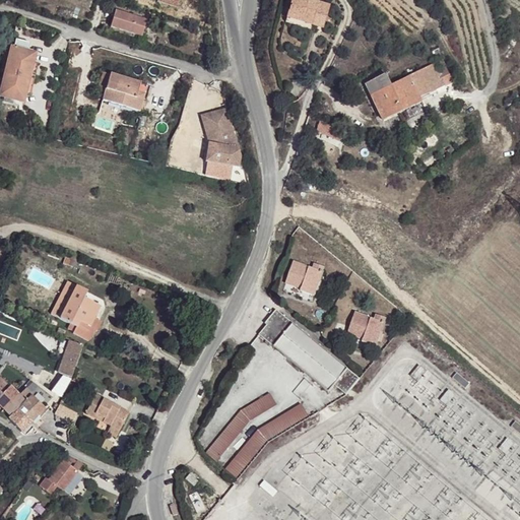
[(323,27),(329,6),(308,0),(291,0),(286,17),(323,27)]
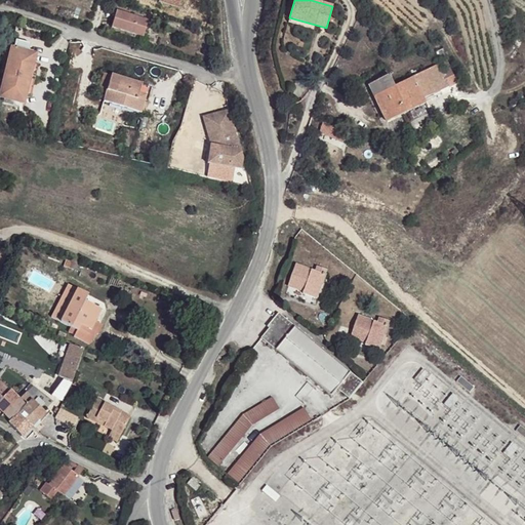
[(148,22),(116,11),(112,28),(138,36),(140,28),(146,29),(148,22)]
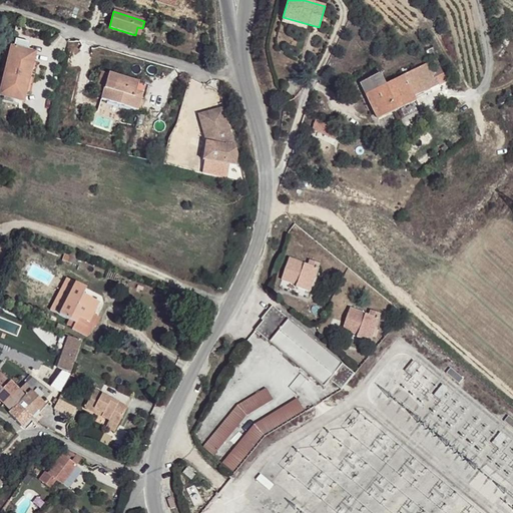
[(26,93),(33,62),(35,53),(25,50),(26,46),(17,44),(16,48),(11,47),(0,90),(0,100),(3,101),(12,103),(13,99),(23,101),(26,93)]
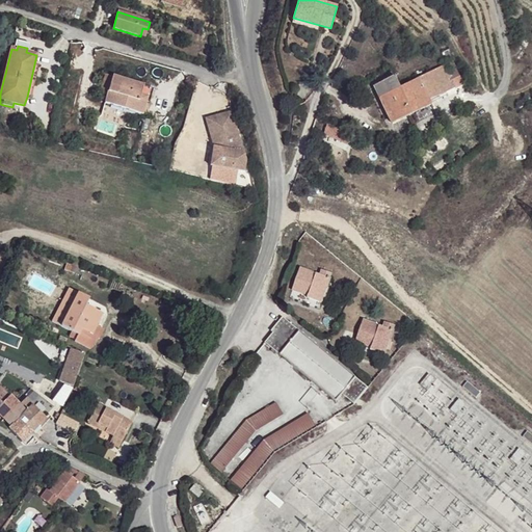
[(34,64),(27,97),(31,98),(40,64),(34,64)]
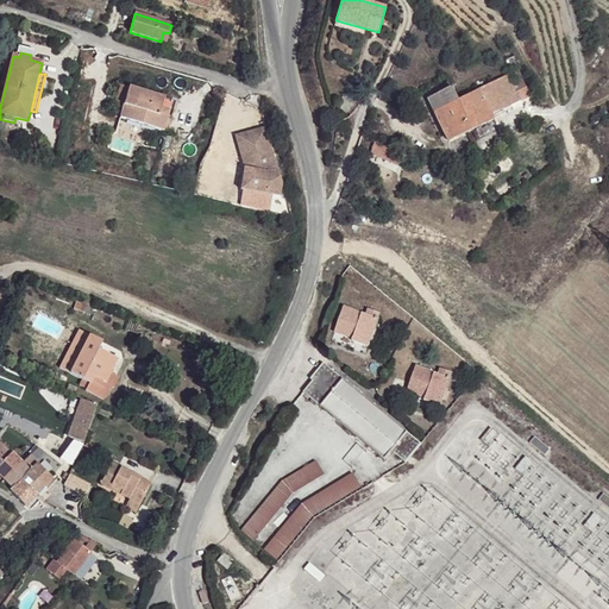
[(490,115),(529,96),(521,79),(512,83),(507,75),(478,89),(490,115)]
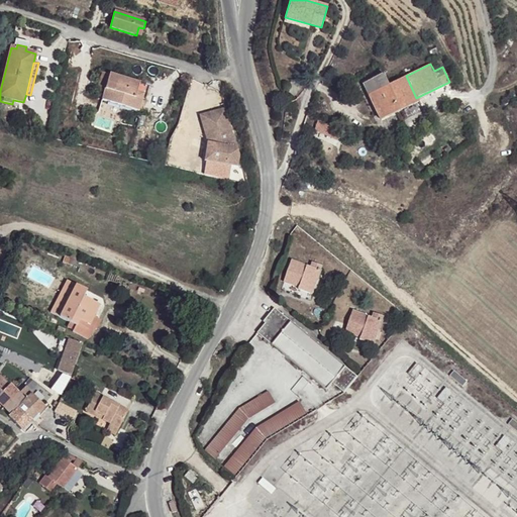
[(109,75),(103,73),(98,89),(104,92),(102,100),(138,111),(143,94),(146,95),(149,86),(110,74),(109,75)]
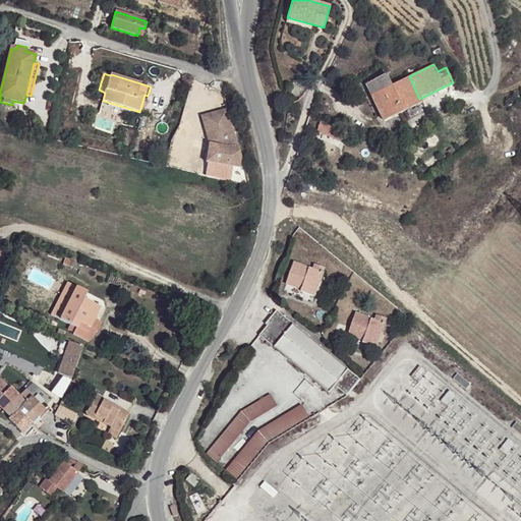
[(391,85),(386,74),(366,83),(371,96),(391,85)]
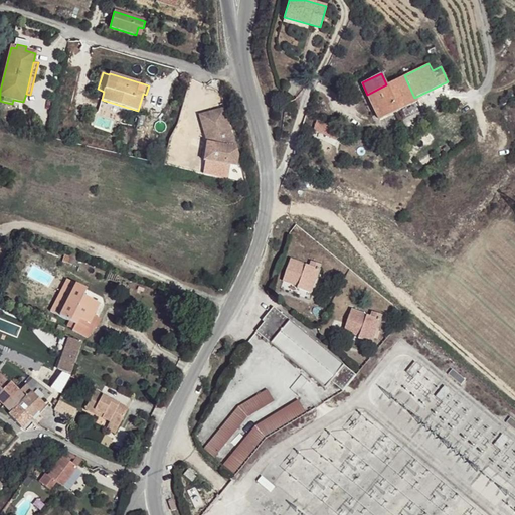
[(379,120),(416,102),(414,98),(404,75),(386,84),(367,95),(379,120)]
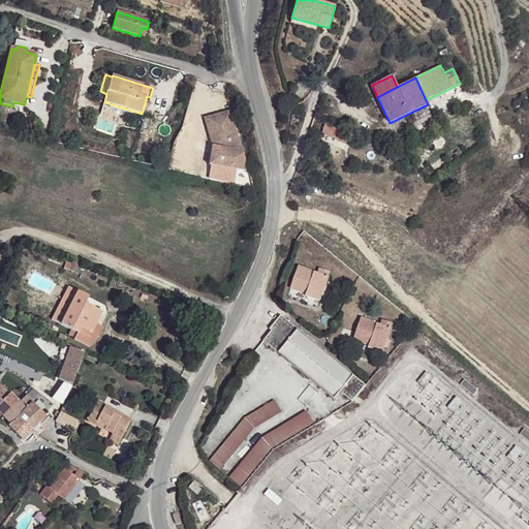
[(350,91),(354,82),(348,80),(344,88),(350,91)]
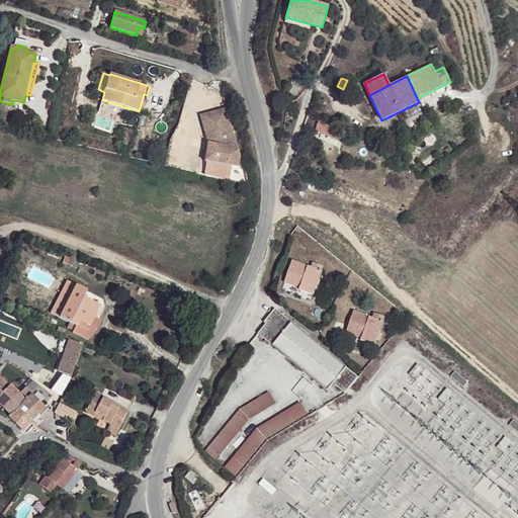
[(238,167),(240,157),(226,108),(199,115),(207,143),(204,162),(238,167)]
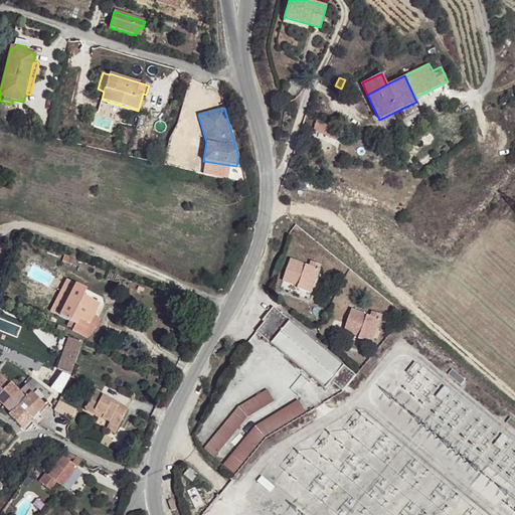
[(338,136),(341,130),(317,119),(314,125),(338,136)]
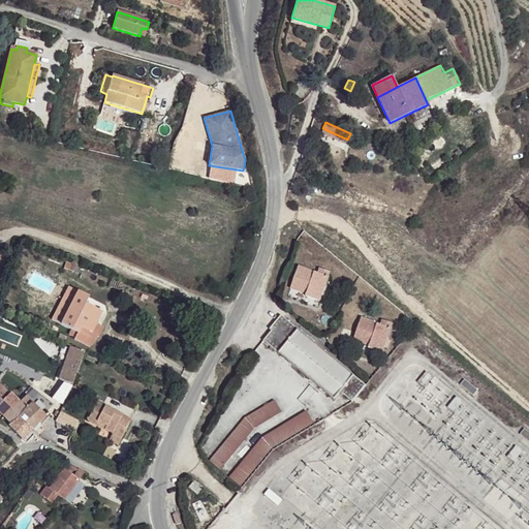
[(138,133),(125,131),(122,147),(133,149),(134,142),(137,143),(138,133)]
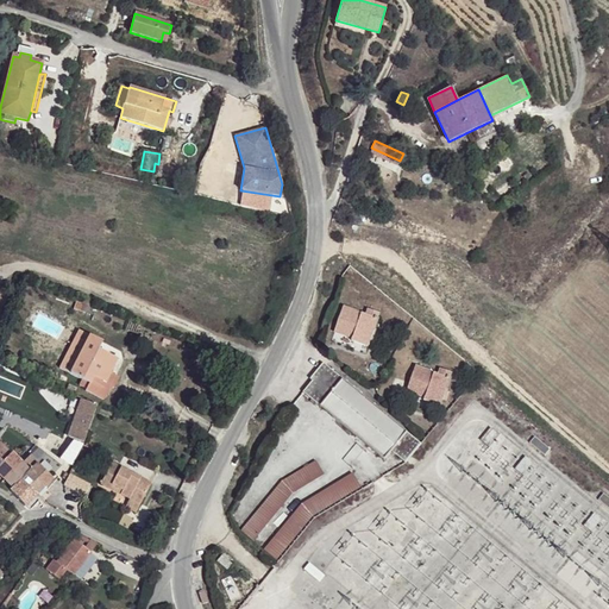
[(92,303),(83,300),(80,311),(88,314),(92,303)]
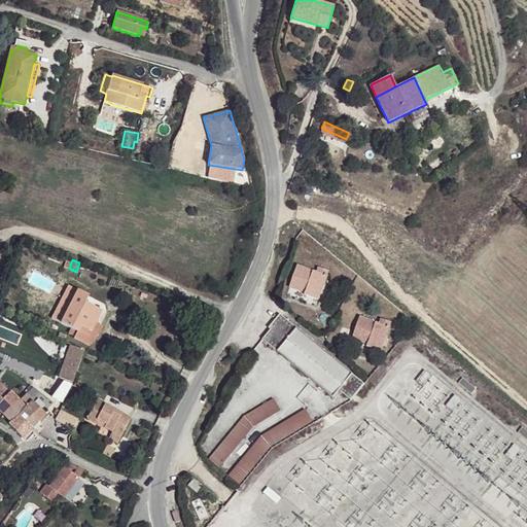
[(324,286),(328,276),(327,276),(328,271),(318,268),(317,273),(297,266),(289,288),(305,293),(305,295),(318,301),(323,286),(324,286)]
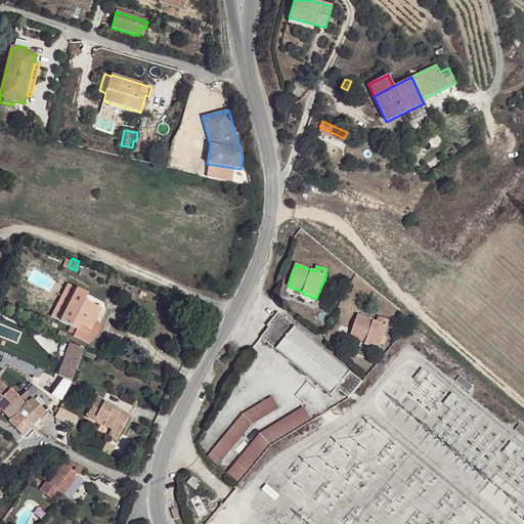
[(88,295),(77,289),(59,321),(71,326),(68,332),(74,335),(73,336),(88,344),(94,333),(99,323),(95,321),(89,318),(95,306),(85,301),(88,295)]
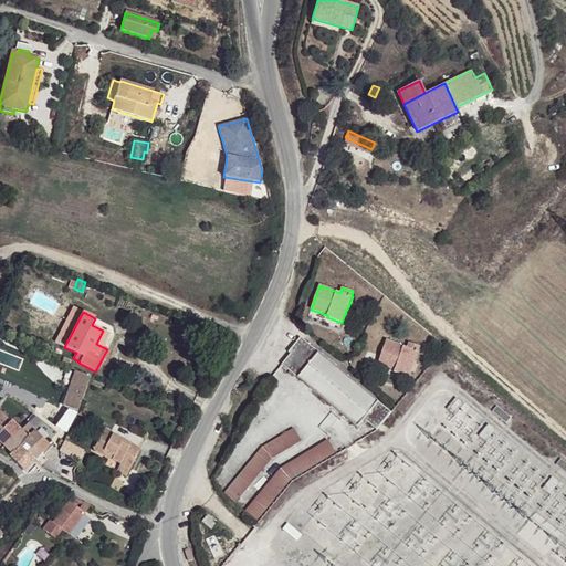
[(96,344),(103,347),(109,335),(103,331),(96,344)]
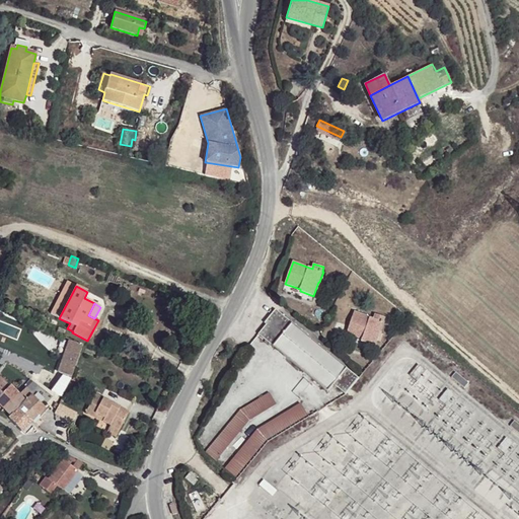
[(358,378),(276,309),(265,323),(267,324),(258,335),(327,392),(334,384),(345,393),(358,378)]
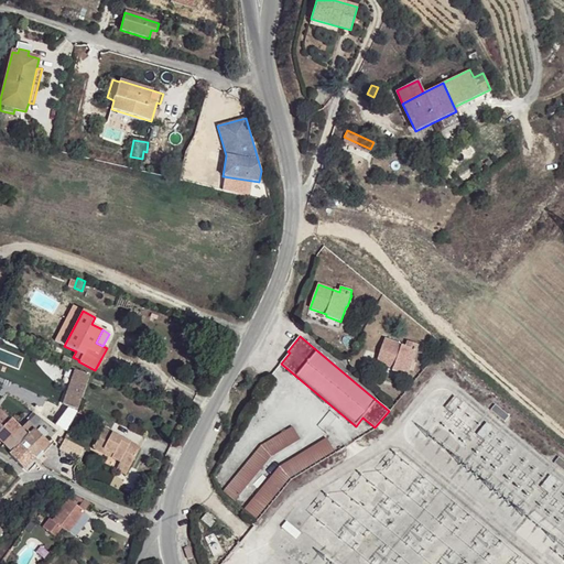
[(414,361),(418,350),(416,350),(419,345),(408,342),(405,347),(384,340),(377,364),(393,369),(392,371),(408,377),(413,361),(414,361)]
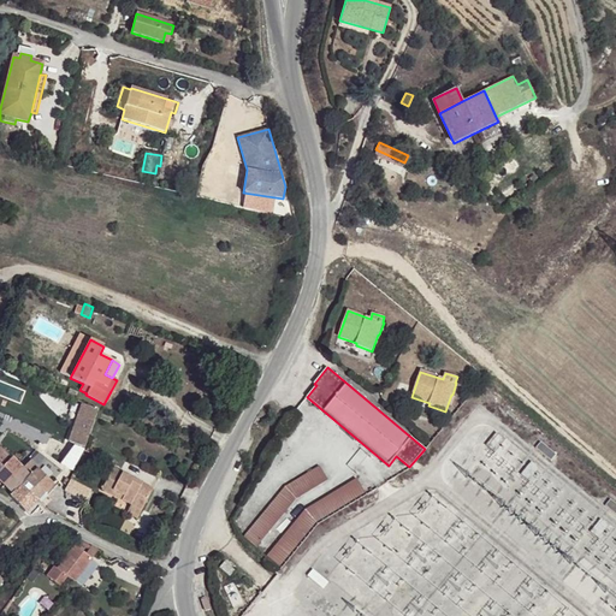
[(69,442),(84,446),(98,410),(82,404),(69,442)]
